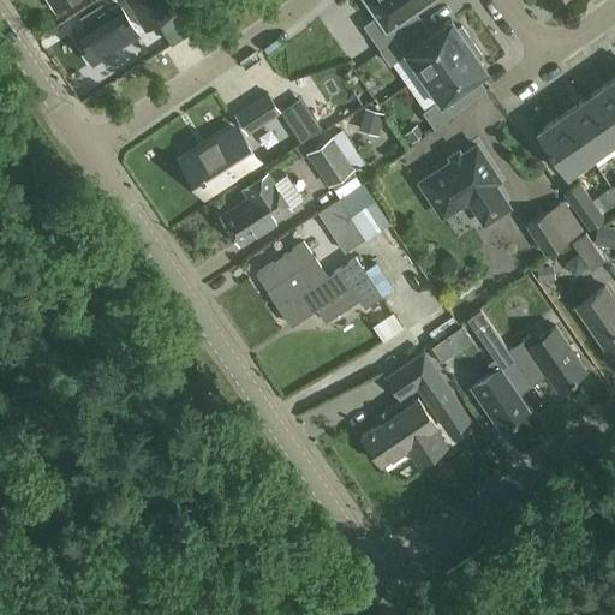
[(49,0),(57,10),(71,0),(49,0)]
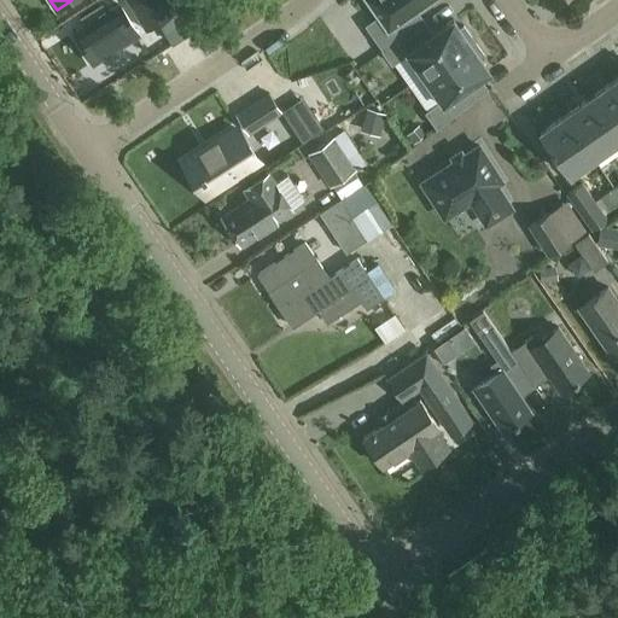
[(127,0),(147,30),(167,18),(178,34),(186,28),(168,0),(127,0)]
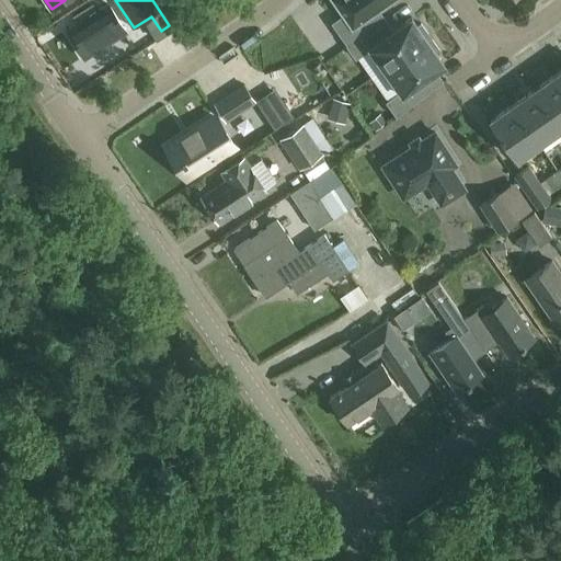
[(334,23),(350,45),(374,29),(365,18),(390,0),(335,0),(346,15),(334,23)]
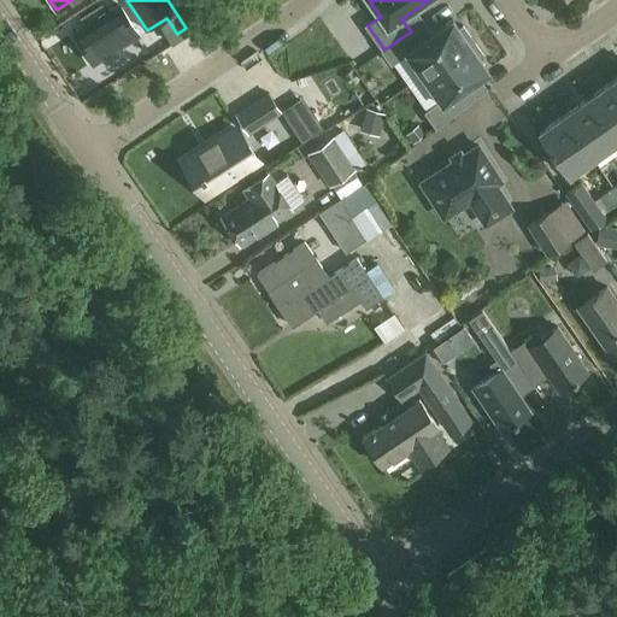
[(121,5),(75,34),(93,63),(139,34),(121,5)]
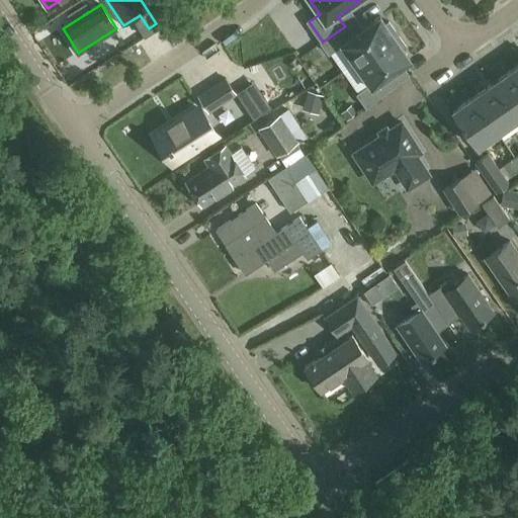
[(356,65),(399,34),(390,22),(385,24),(380,16),(358,31),(351,22),(345,26),(323,41),(321,42),(329,54),(342,45),(356,65)]
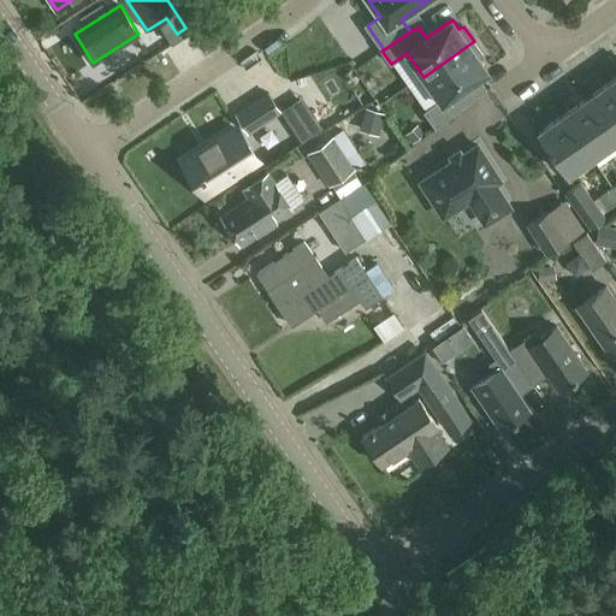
[(485,57),(474,41),(424,77),(440,101),(425,112),(436,128),(467,105),(457,92),(489,70),(480,59),(485,57)]
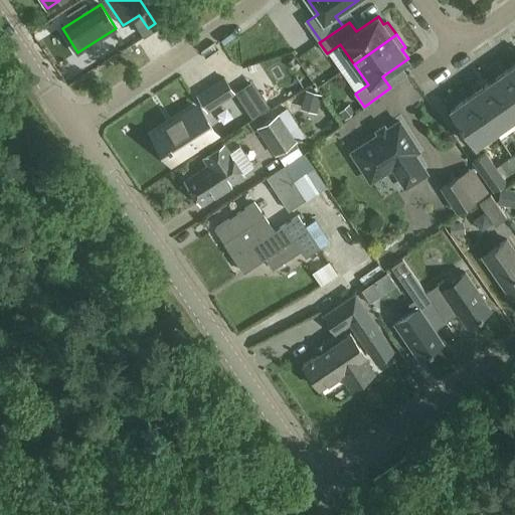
[(514,74),(511,68),(491,82),(514,117),(514,74)]
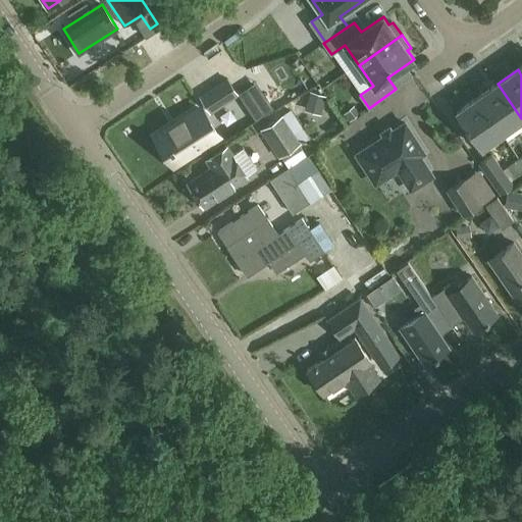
[(228,79),(196,99),(206,115),(239,95),(228,79)]
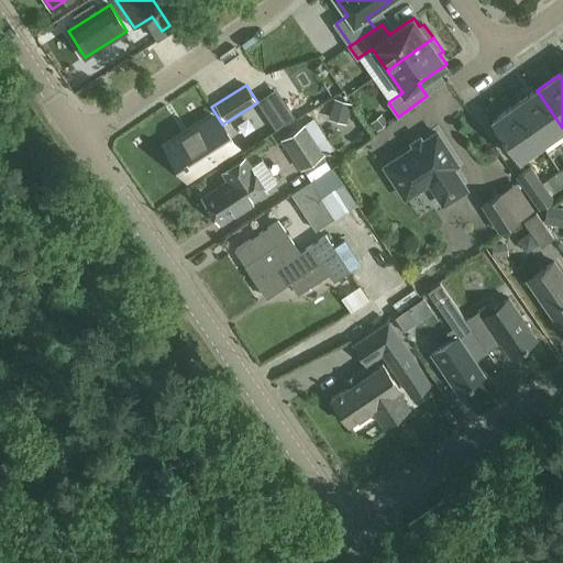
[(562,128),(537,90),(515,106),(541,143),(562,128)]
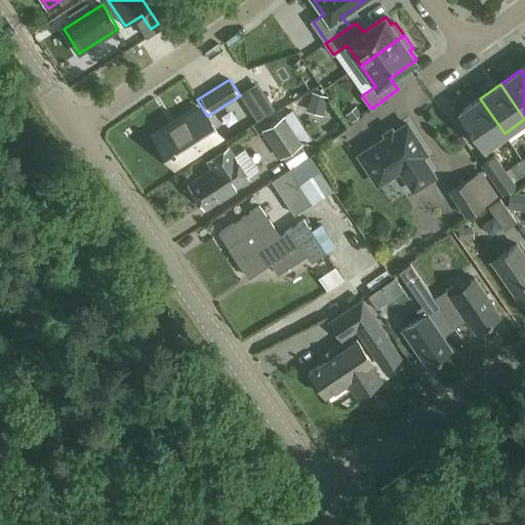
[(253,86),(241,92),(254,119),(267,113),(253,86)]
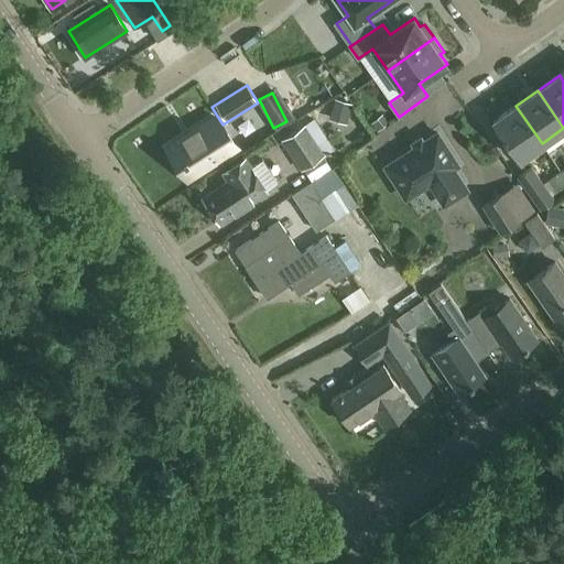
[(348,120),(353,105),(335,100),(331,115),(348,120)]
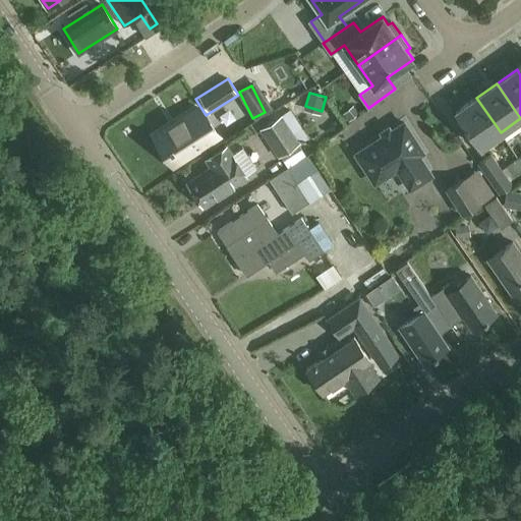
[(501,132),(476,98),(456,112),(480,147),(501,132)]
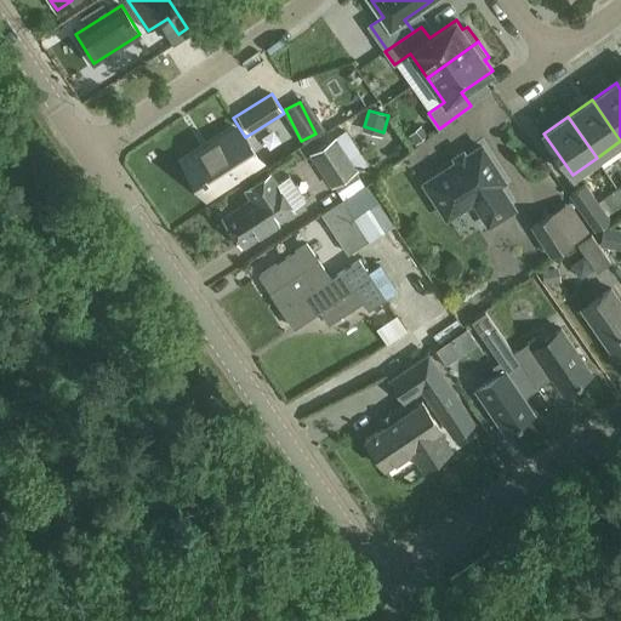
[(331,127),(318,137),(324,147),(311,155),(331,188),(369,165),(340,121),(331,127)]
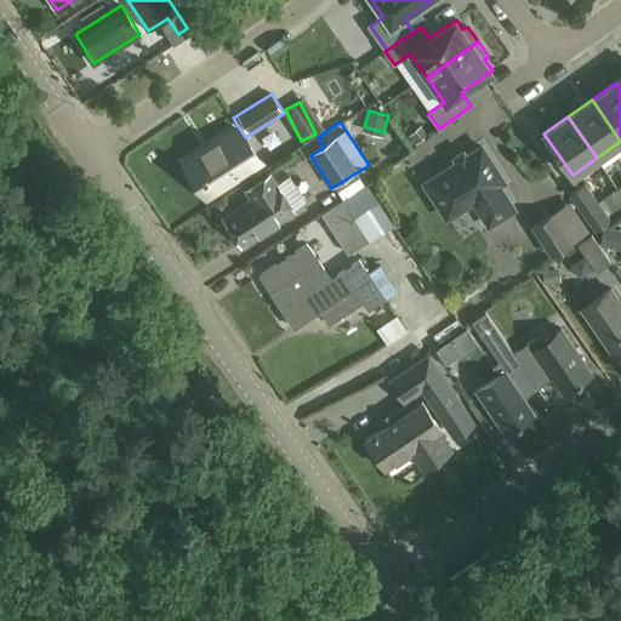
[(420,126),(408,135),(415,143),(426,134),(420,126)]
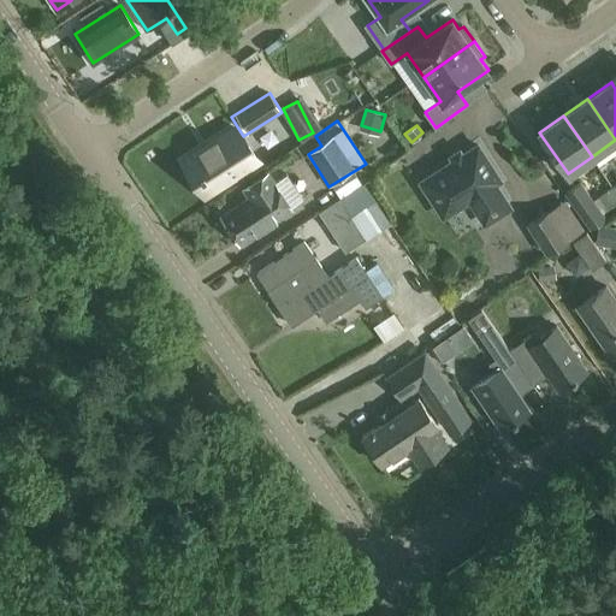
[(223,137),(185,163),(206,194),(243,170),(243,169),(256,160),(244,141),(231,149),(223,137)]
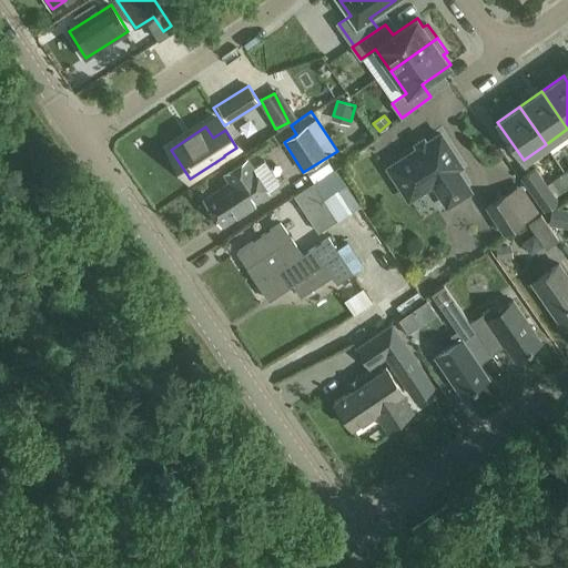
[(388,168),(403,190),(418,180),(424,189),(433,183),(447,205),(469,190),(456,169),(460,165),(440,134),(388,168)]
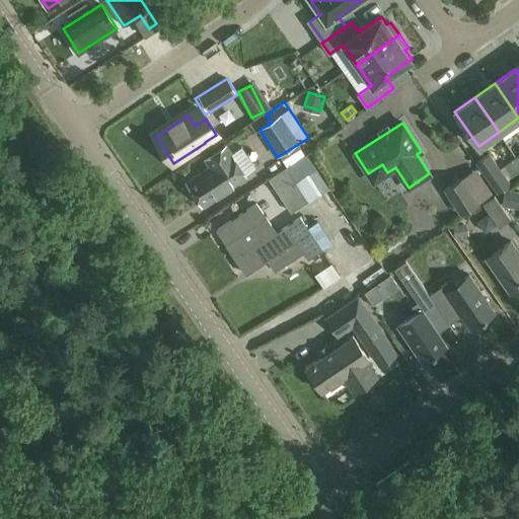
[(217,162),(186,183),(201,206),(246,175),(226,145),(212,154),(217,162)]
